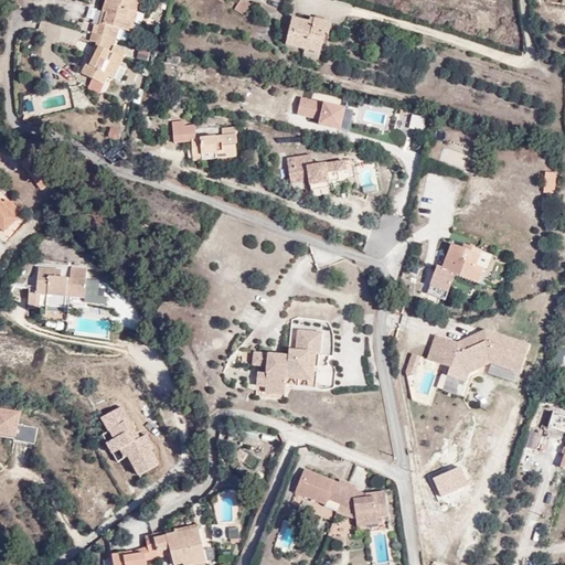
[(141,1),(136,0),(107,0),(99,27),(95,24),(89,42),(97,44),(82,74),(93,81),(88,89),(100,96),(105,86),(109,78),(120,83),(126,71),(120,68),(125,60),(127,55),(115,49),(120,30),(134,34),(139,14),(138,14),(141,1)]
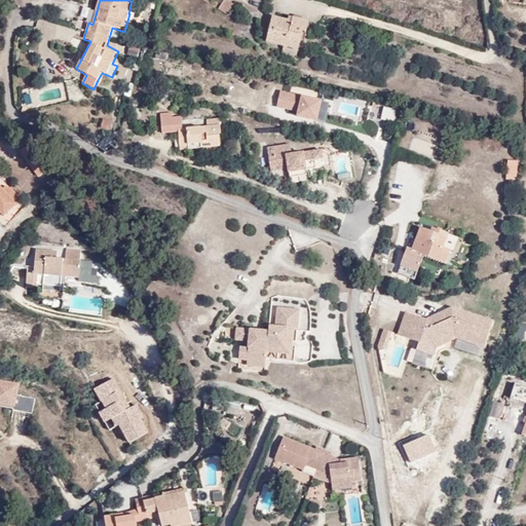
[(224,0),(219,9),(228,16),(235,4),(227,0),(224,0)]
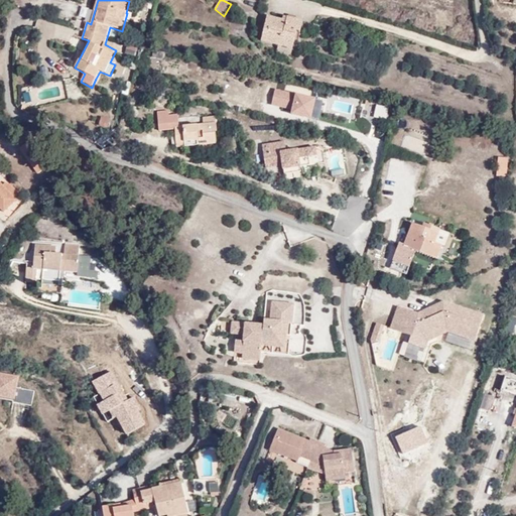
[(283,20),(268,16),(261,42),(278,46),(277,52),(292,56),(298,33),(301,33),(304,21),(287,16),(287,17),(283,16),(283,20)]
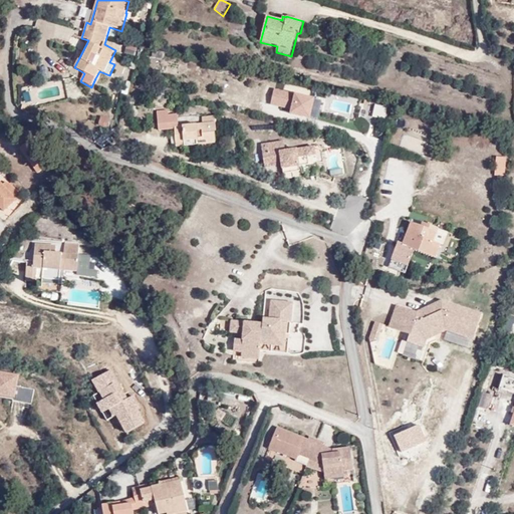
[(320,101),(274,88),(270,104),(291,110),(290,113),(315,119),(320,101)]
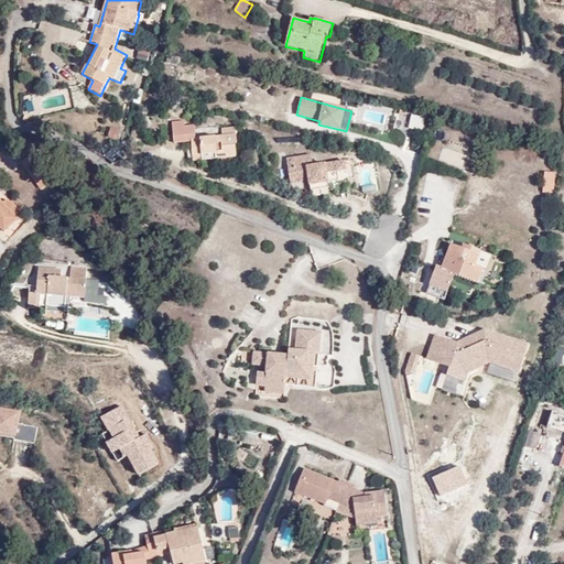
[(34,101),(25,104),(29,115),(36,112),(34,101)]
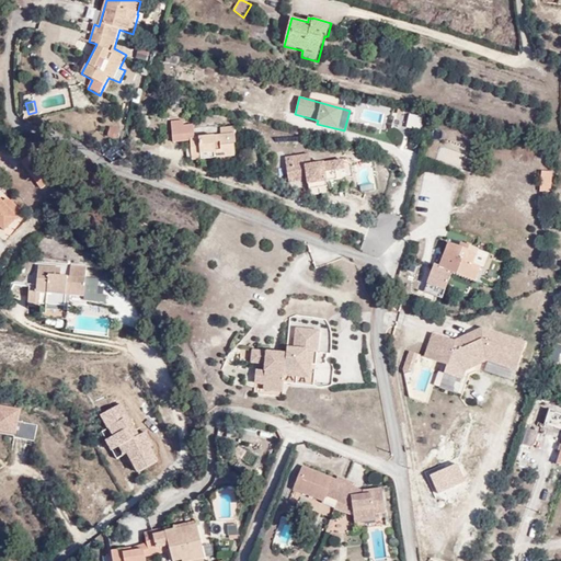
[(107,137),(117,139),(118,129),(110,127),(107,137)]
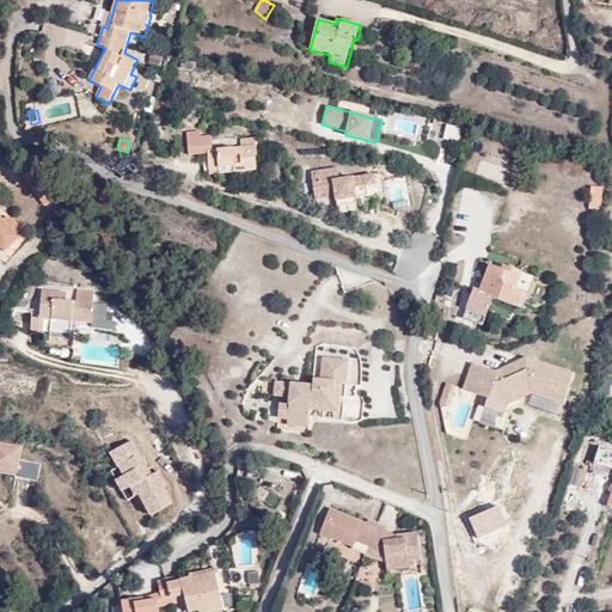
[(243,148),(208,151),(209,163),(219,161),(219,169),(234,167),(236,173),(256,172),(256,158),(258,158),(257,147),(243,148)]
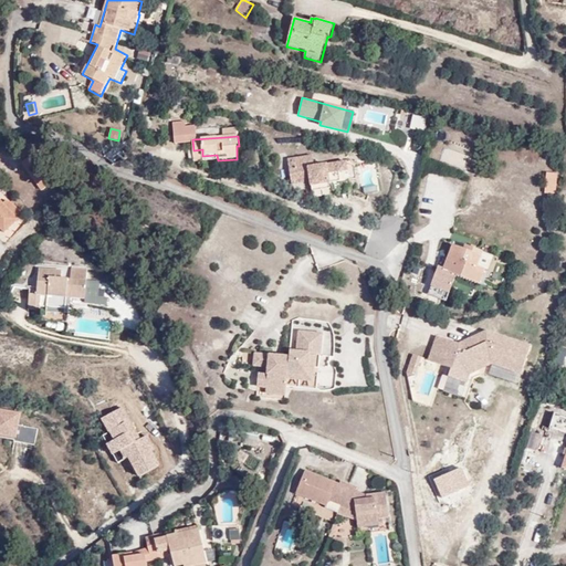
[(430,147),(428,158),(437,159),(439,148),(430,147)]
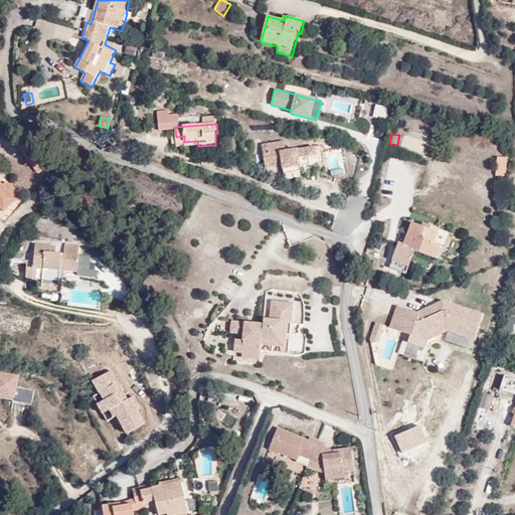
[(421,154),(425,141),(402,134),(398,146),(421,154)]
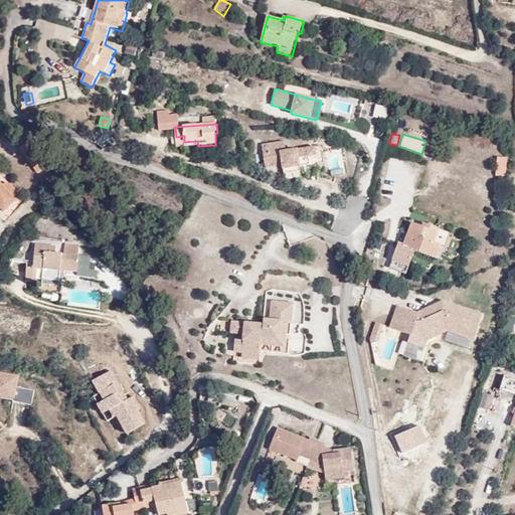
[(176,147),(198,146),(197,141),(184,142),(184,136),(176,137),(176,147)]
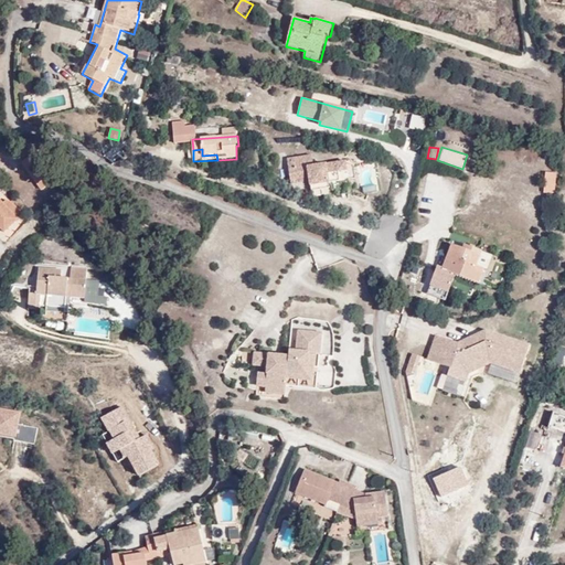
[(313,156),(312,156),(288,159),(291,184),(310,181),(311,187),(312,187),(328,184),(340,182),(338,172),(337,162),(315,166),(313,156)]
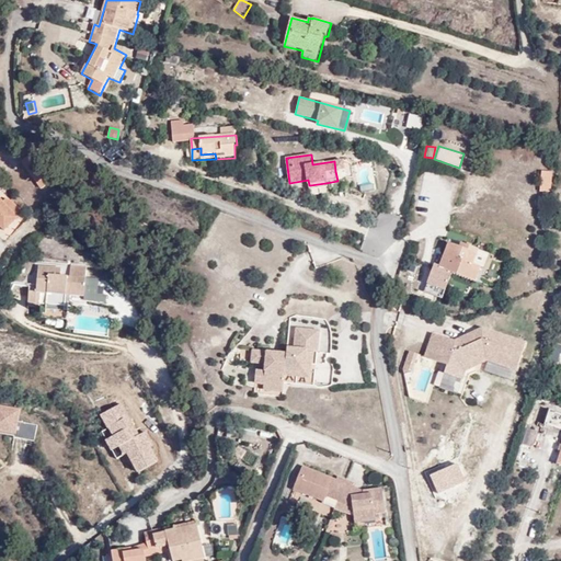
[(344,159),(334,161),(335,171),(346,170),(344,159)]
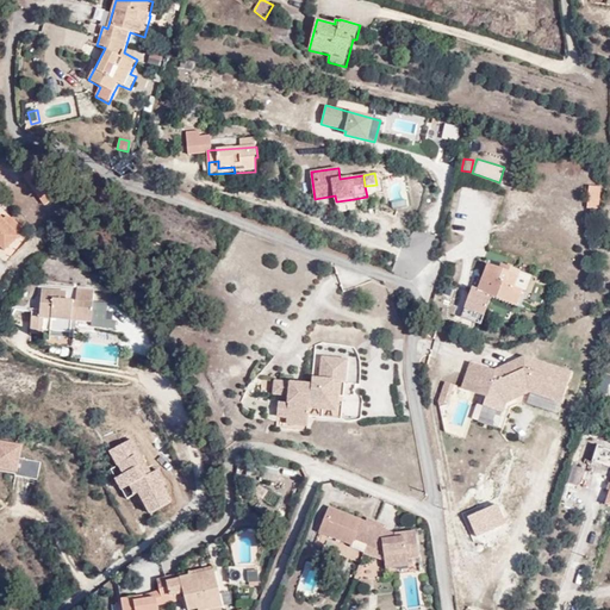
[(584,190),(595,192),(597,178),(586,176),(584,190)]
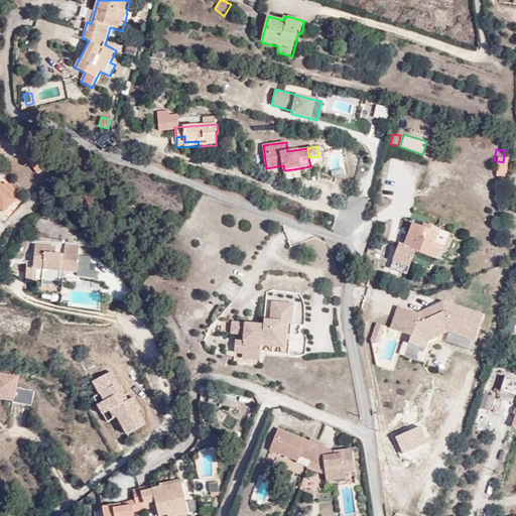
[(339,152),(329,153),(330,167),(341,166),(339,152)]
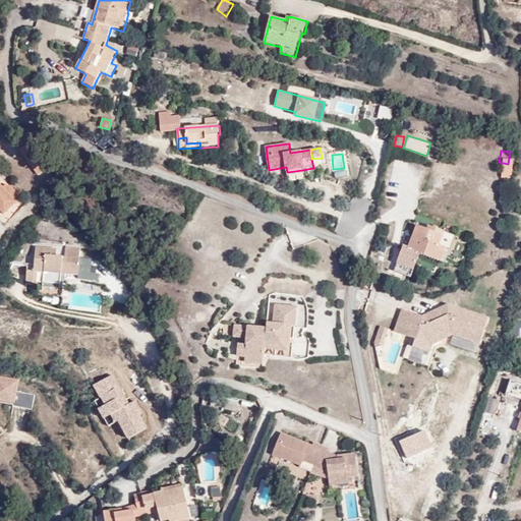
[(507,173),(508,164),(499,162),(498,170),(507,173)]
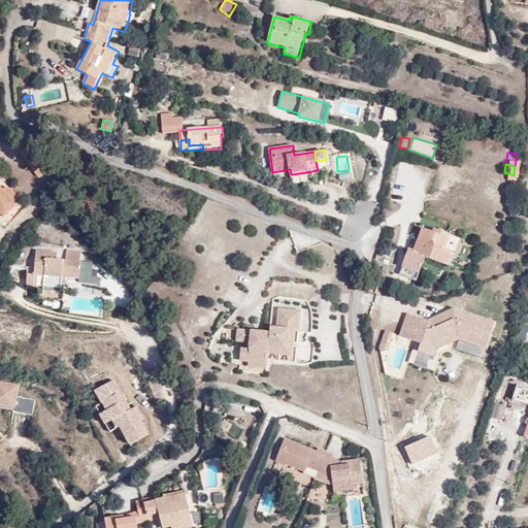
[(402,262),(420,269),(426,254),(448,262),(453,249),(443,244),(448,232),(438,229),(436,231),(423,227),(415,249),(409,246),(402,262)]
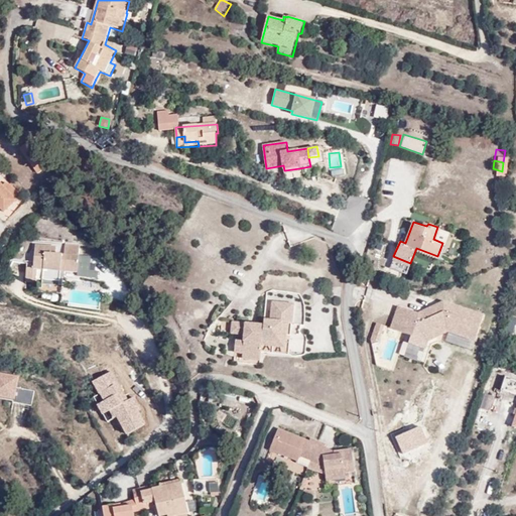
[(77,273),(78,268),(66,271),(39,244),(36,244),(36,250),(29,249),(26,276),(40,279),(39,288),(59,293),(61,283),(58,282),(61,271),(77,273)]
